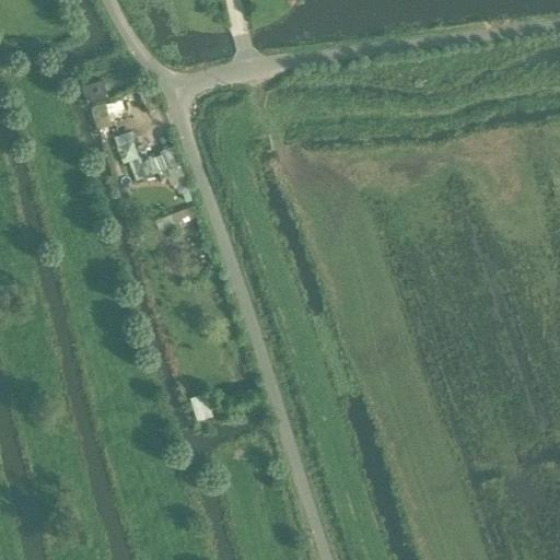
[(86,104),(107,96),(102,81),(81,88),(86,104)]
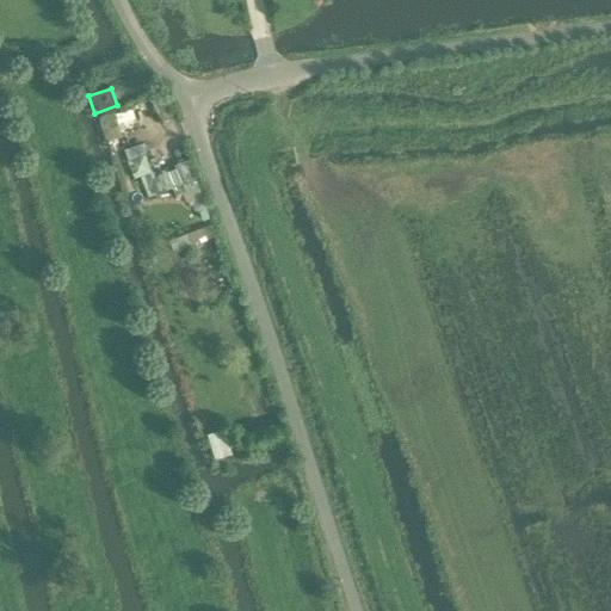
[(146,153),(125,159),(133,179),(140,177),(148,198),(165,191),(164,191),(172,187),(176,198),(202,189),(191,162),(174,168),(176,172),(155,179),(146,153)]
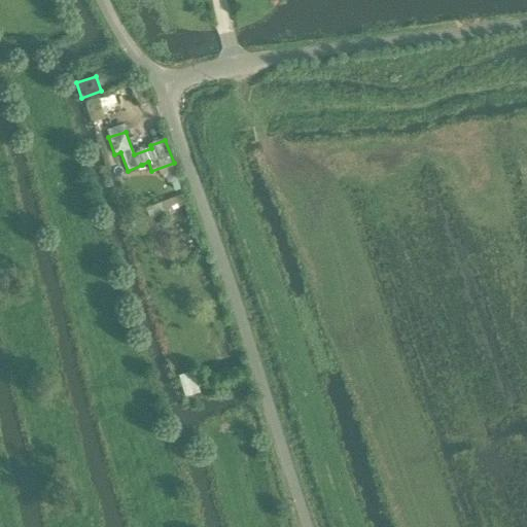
[(149,219),(186,205),(182,195),(145,210),(149,219)]
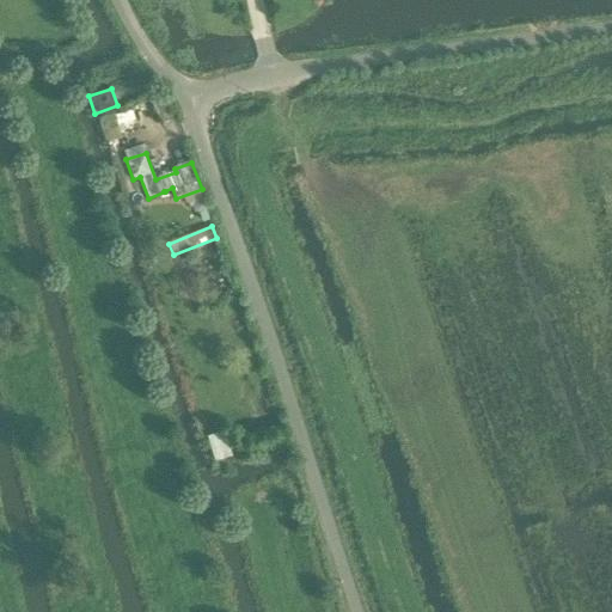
[(214,463),(232,458),(224,430),(206,436),(214,463)]
